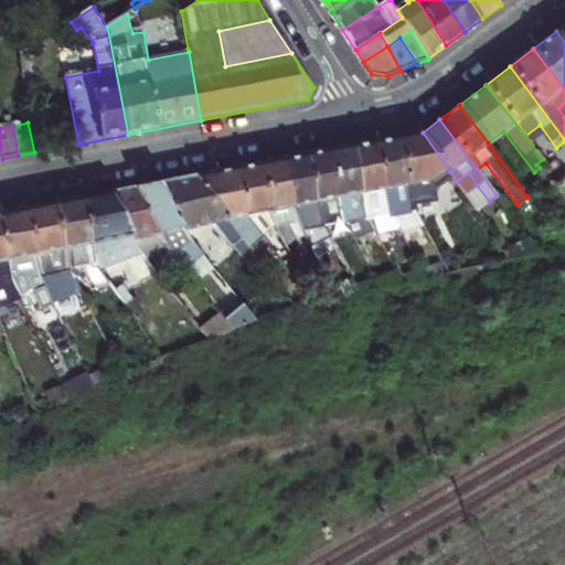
[(434,184),(450,172),(423,132),(398,137),(411,204),(416,203),(412,179),(426,176),(434,184)]
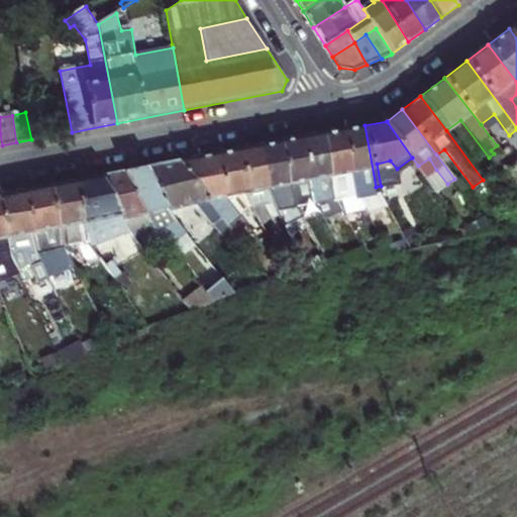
[(376,187),(365,125),(343,130),(351,174),(356,197),(358,197),(368,213),(375,209),(368,195),(377,194),(376,187)]
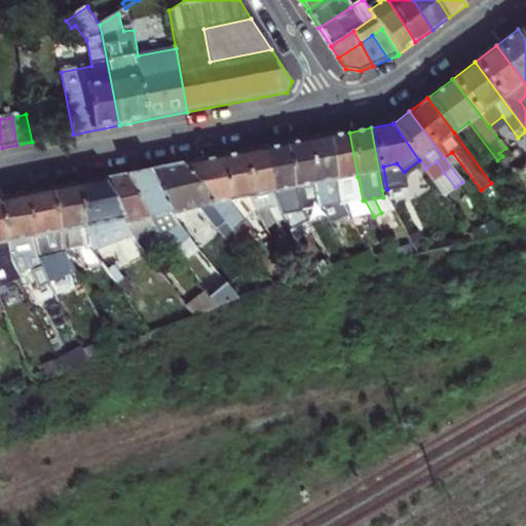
[(344,179),(358,177),(349,133),(328,137),(336,181),(340,204),(345,204),(348,203),(344,179)]
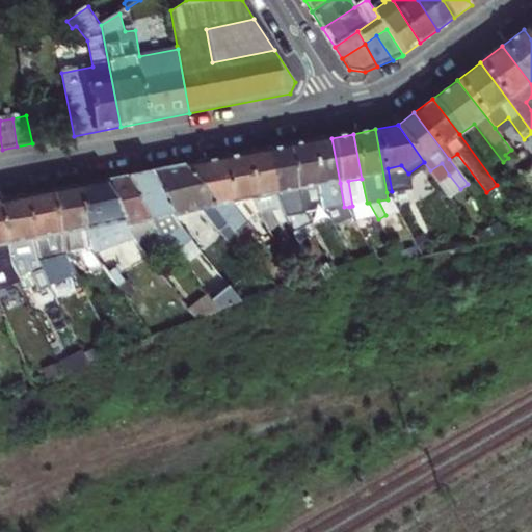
[(331,138),(309,142),(322,211),(327,211),(330,209),(326,186),(340,183),(331,138)]
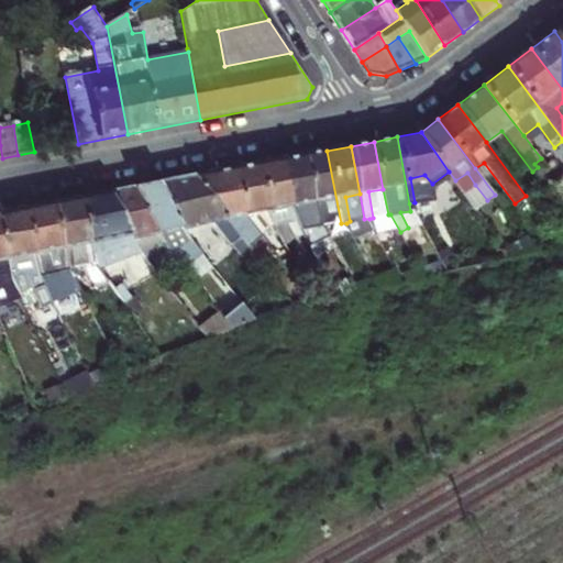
[(306,155),(315,202),(320,227),(324,227),(341,223),(327,151),(306,155)]
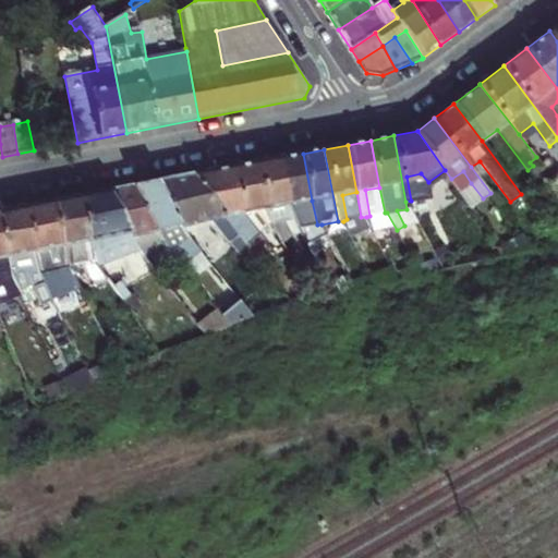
[(298,204),(312,201),(303,154),(291,156),(279,158),(290,211),(293,220),(298,229),(305,227),(298,204)]
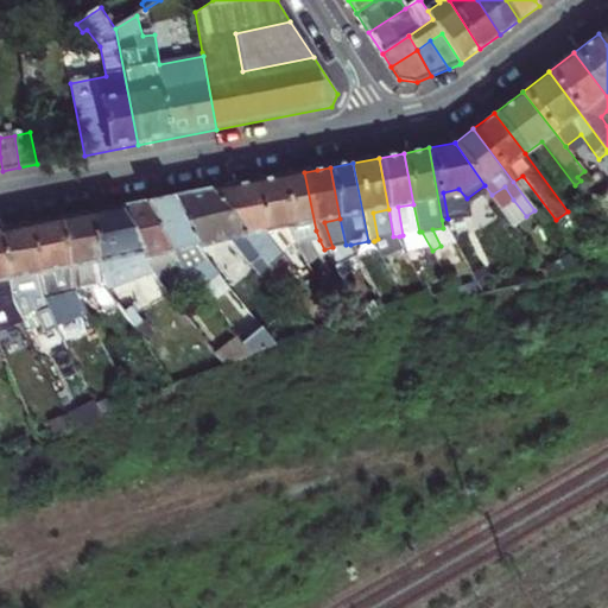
[(316,230),(304,172),(292,175),(280,177),(290,228),(295,241),(297,248),(299,255),(306,254),(304,242),(320,240),(316,230)]
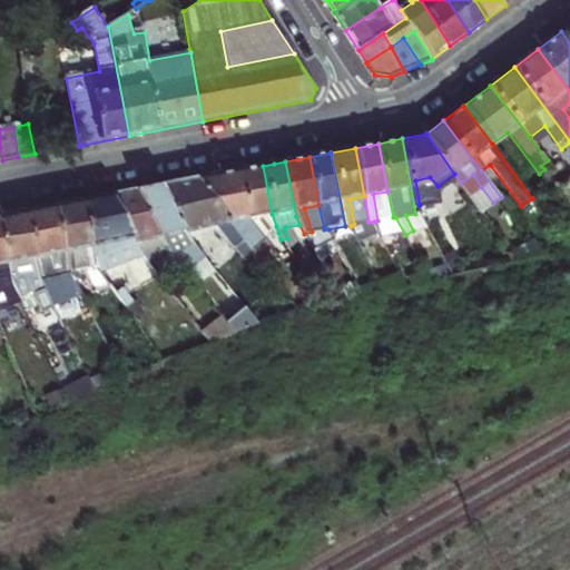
[(241,170),(249,219),(263,236),(276,226),(272,214),(263,166),(254,168),(241,170)]
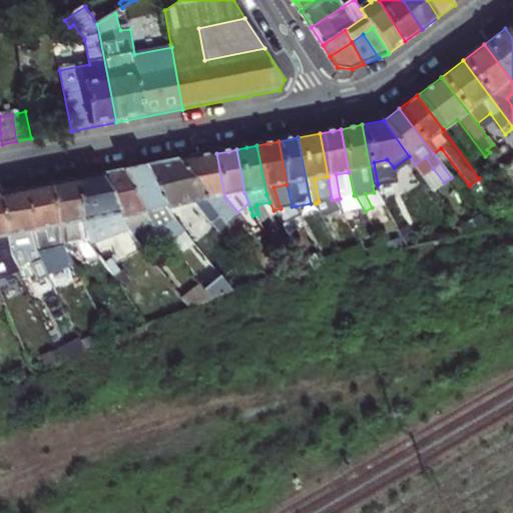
[(200,156),(178,161),(240,242),(252,259),(258,254),(232,220),(238,216),(236,212),(224,197),(216,153),(200,156)]
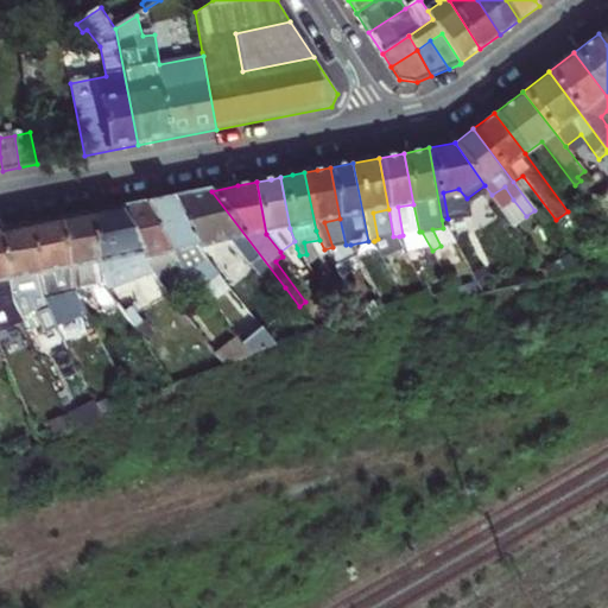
[(492,195),(501,208),(513,200),(505,187),(492,195)]
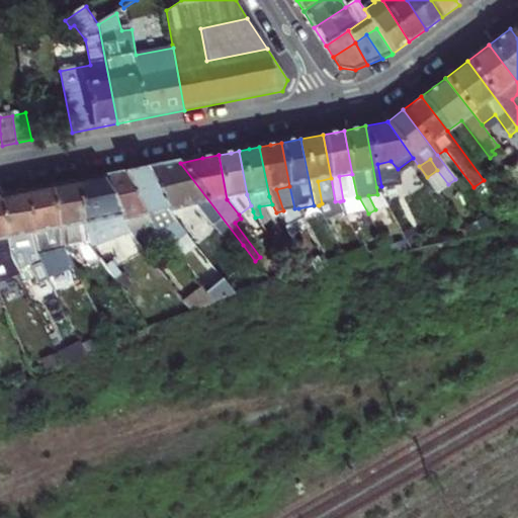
[(234,252),(243,245),(180,163),(165,166),(145,170),(169,208),(194,203),(206,220),(209,221),(234,252)]
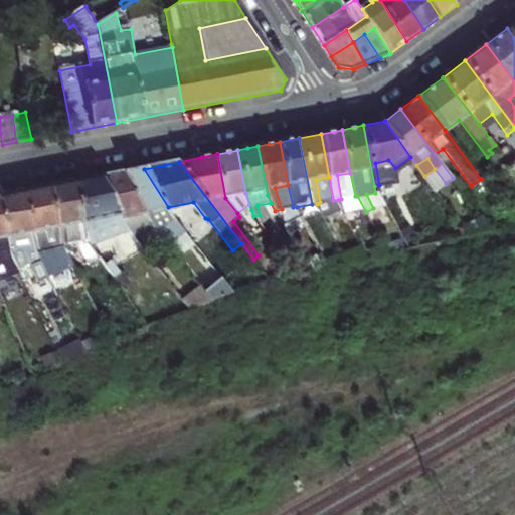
[(168,207),(144,169),(124,173),(153,222),(174,217),(168,207)]
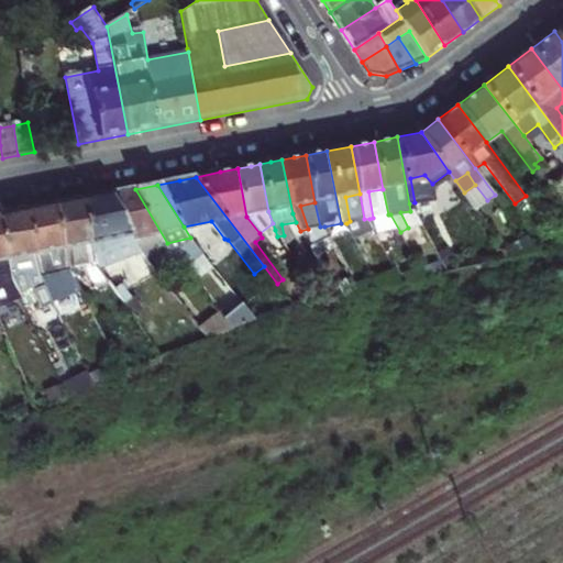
[(167,243),(135,189),(111,194),(135,240),(148,236),(158,251),(166,258),(177,255),(174,250),(167,243)]
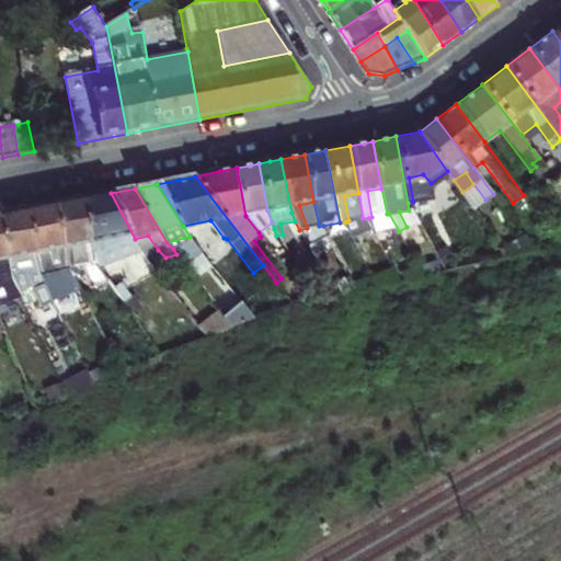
[(111,193),(83,198),(95,262),(122,256),(142,248),(135,239),(111,193)]
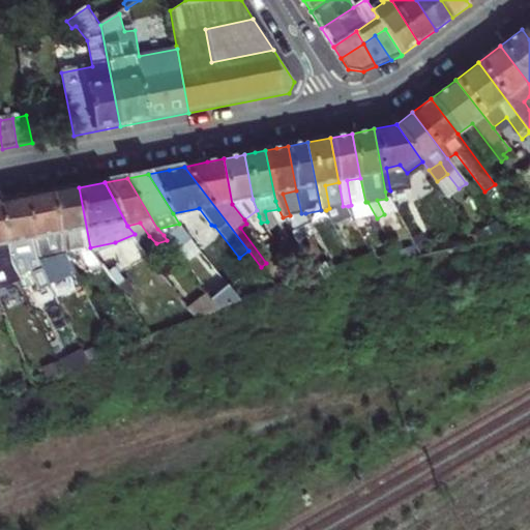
[(90,247),(79,187),(52,193),(64,257),(70,268),(82,262),(88,269),(92,267),(110,292),(117,286),(104,267),(90,247)]
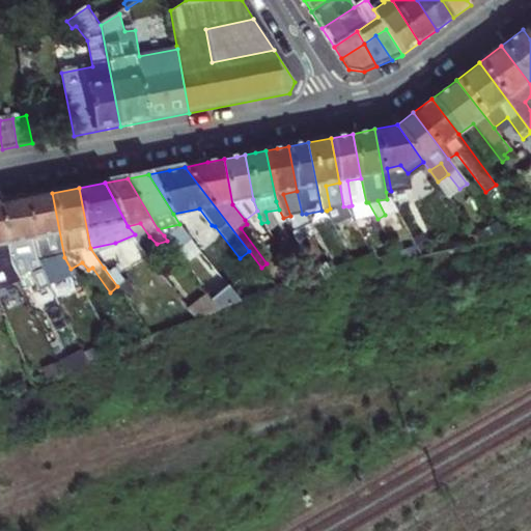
[(64,257),(52,193),(26,198),(38,262),(64,257)]
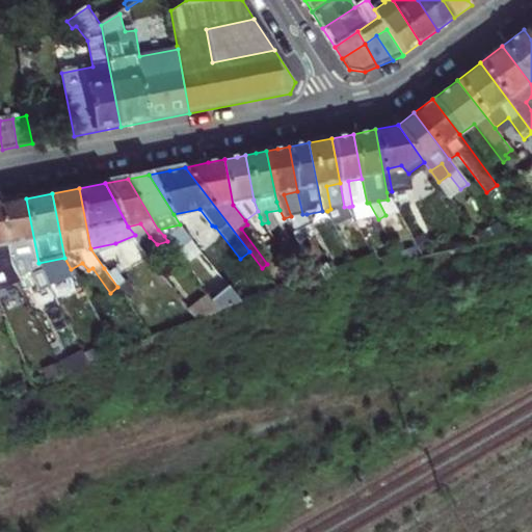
[(0,203),(0,208),(9,260),(25,258),(26,266),(41,292),(51,287),(38,263),(26,198),(0,203)]
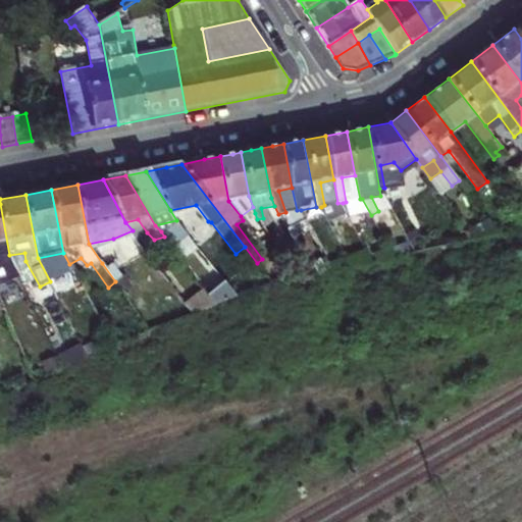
[(9,255),(0,204),(0,264),(10,262),(9,255)]
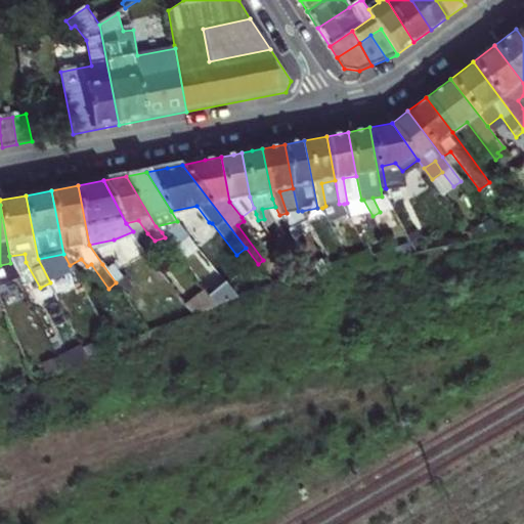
[(258,220),(256,214),(249,217),(256,228),(261,225),(258,220)]
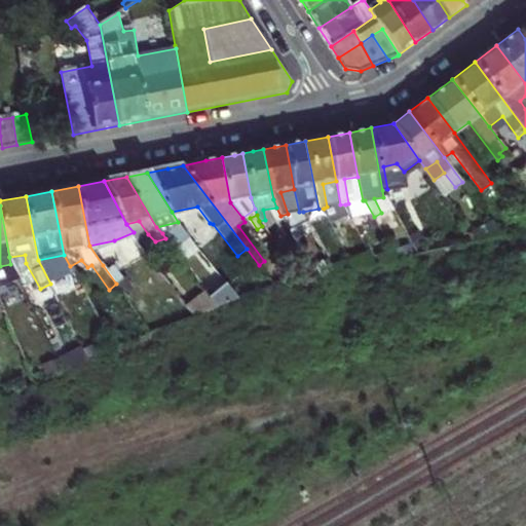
[(108,261),(103,265),(116,284),(121,279),(108,261)]
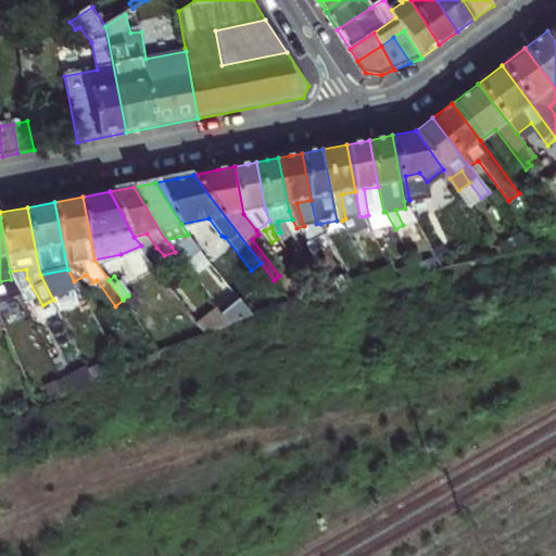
[(237,298),(218,311),(229,325),(252,316),(237,298)]
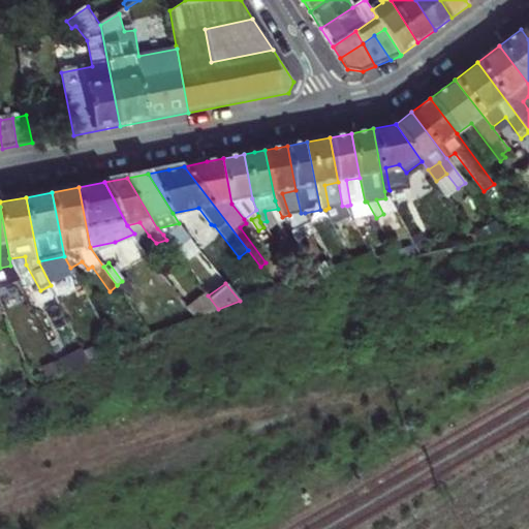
[(197,304),(189,309),(195,317),(198,317),(218,309),(208,296),(204,289),(193,298),(197,304)]
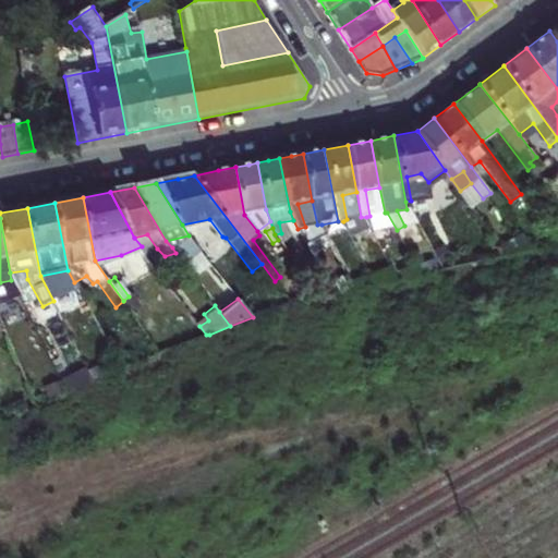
[(104,379),(112,376),(109,370),(101,373),(104,379)]
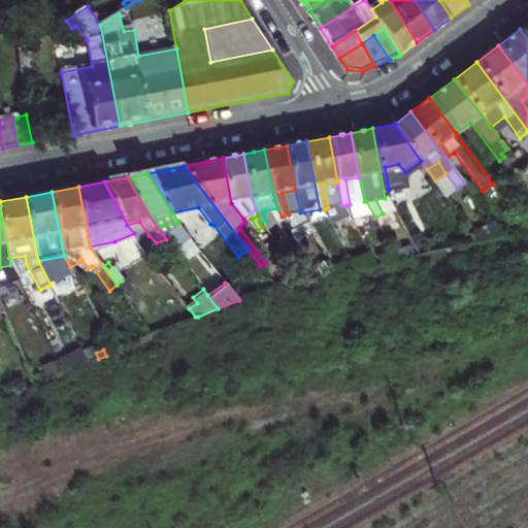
[(75,368),(86,364),(83,357),(72,362),(75,368)]
